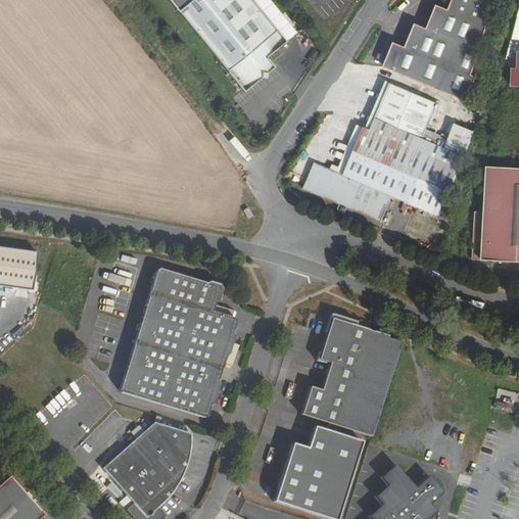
[(172,0),(243,89),(274,63),(267,53),(286,38),(253,0),(172,0)]
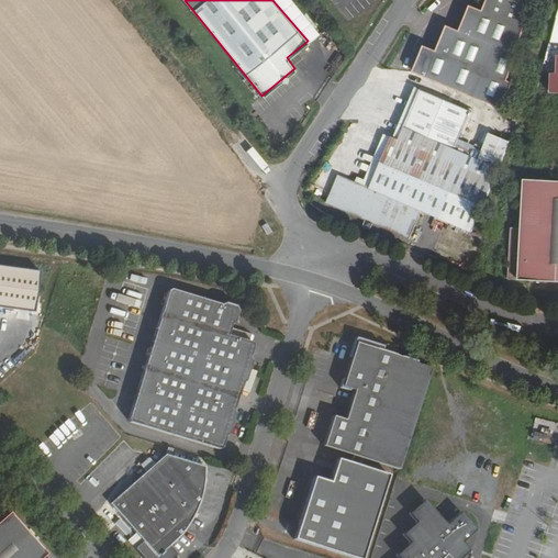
[(412,65),(452,81),(500,101),(510,75),(505,73),(516,43),(525,37),(525,35),(522,26),(533,0),(482,0),(482,1),(479,0),(468,0),(459,21),(447,17),(436,41),(423,36),(412,65)]
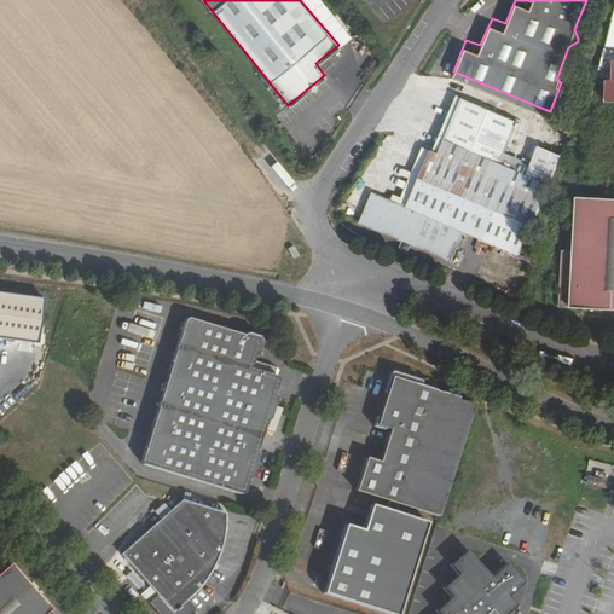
[(335,9),(342,18),(351,11),(343,1),(335,9)]
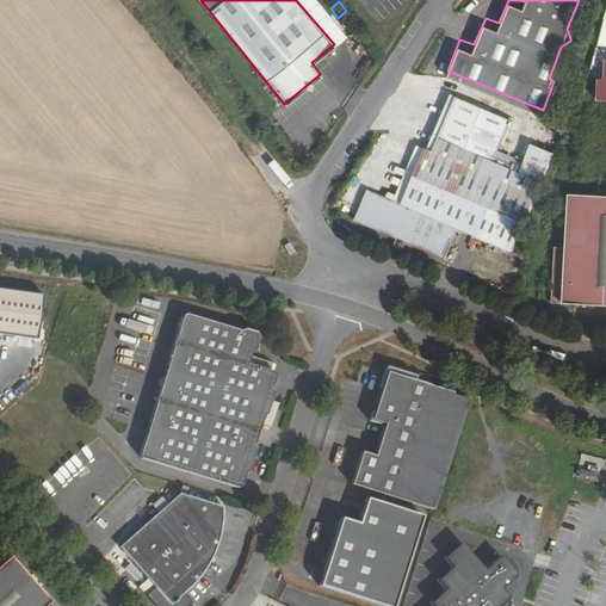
[(445,122),(443,130),(437,146),(428,141),(404,198),(370,184),(358,214),(400,232),(407,235),(447,253),(461,222),(517,246),(549,169),(538,164),(535,172),(498,156),(500,150),(514,115),(456,87),(445,122)]
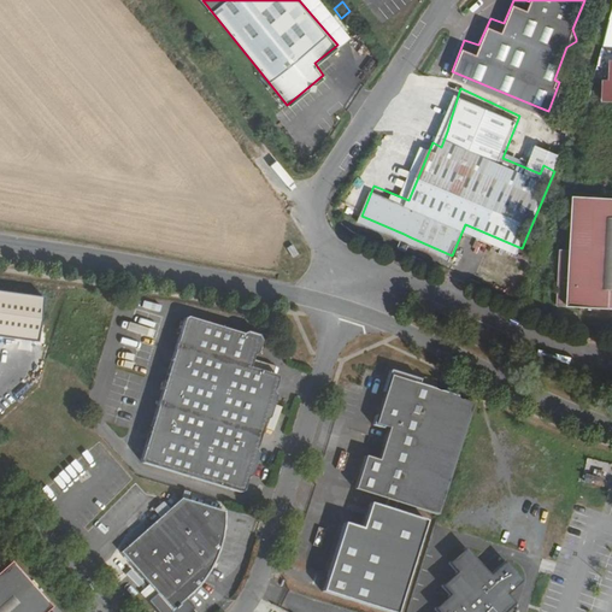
[(564,307),(611,310),(611,199),(581,199),(578,252),(566,252),(564,307)]
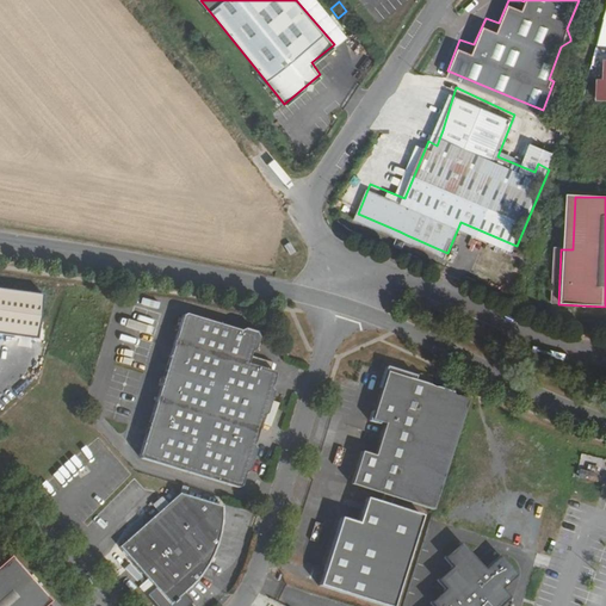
[(407,235),(400,232),(397,239),(404,242),(407,235)]
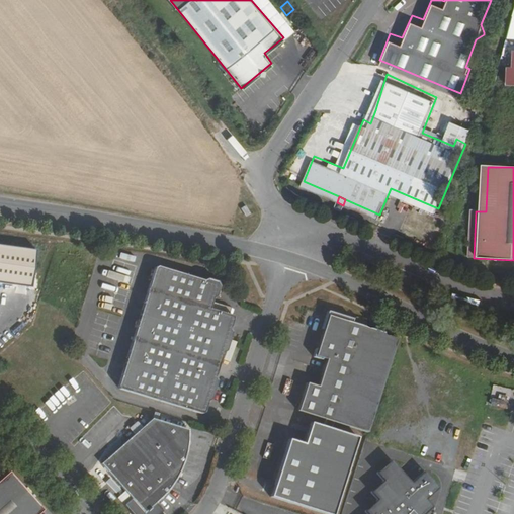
[(0,276),(27,279),(29,266),(0,262),(0,276)]
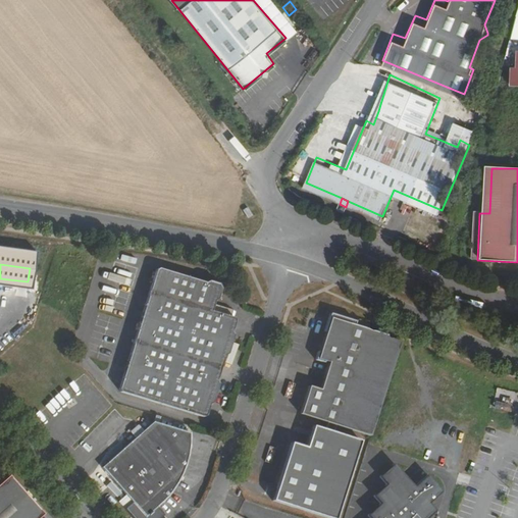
[(204,414),(208,412),(237,316),(213,308),(218,285),(158,264),(121,386),(122,389),(204,414)]
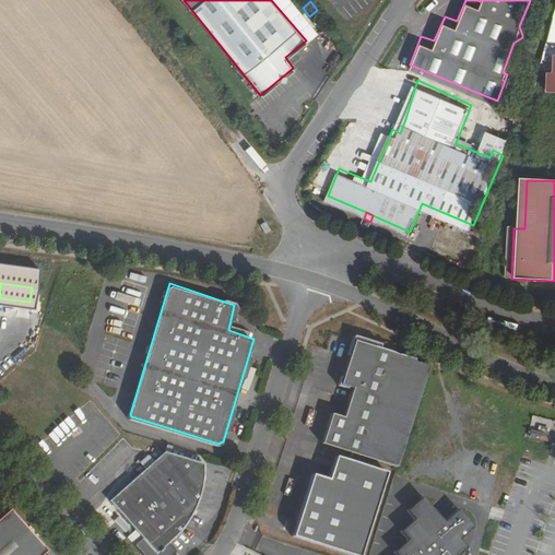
[(397,475),(398,473),(430,369),(381,353),(381,350),(354,341),(347,359),(349,362),(343,380),(340,382),(338,390),(352,396),(346,415),(332,412),(323,443),(353,453),(352,457),(339,456),(330,477),(315,473),(294,539),(353,554),(364,554),(390,473),(397,475)]
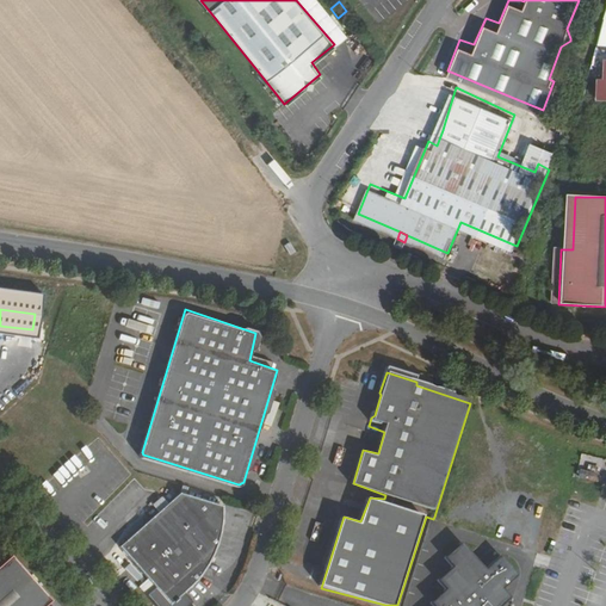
[(605,468),(587,464),(586,470),(604,475),(605,471),(605,468)]
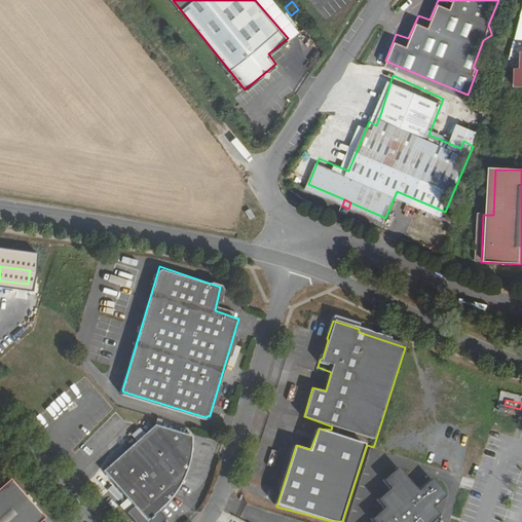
[(129,512),(139,521),(162,521),(168,517),(161,511),(174,499),(178,494),(182,488),(187,478),(190,470),(194,451),(195,445),(193,436),(162,425),(164,418),(159,416),(158,424),(148,433),(144,426),(136,434),(140,440),(106,469),(137,504),(129,512)]
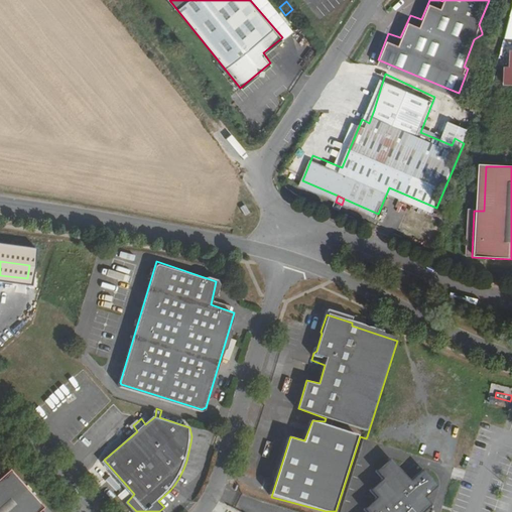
[(369,511),(426,511),(434,507),(426,499),(440,488),(426,472),(413,483),(393,460),(379,471),(385,479),(372,491),(380,499),(367,508),(369,511)]
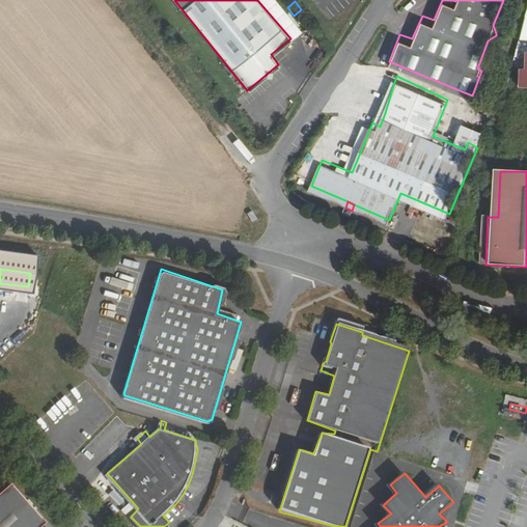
[(10,480),(0,489),(0,526),(37,526),(47,520),(10,480)]
